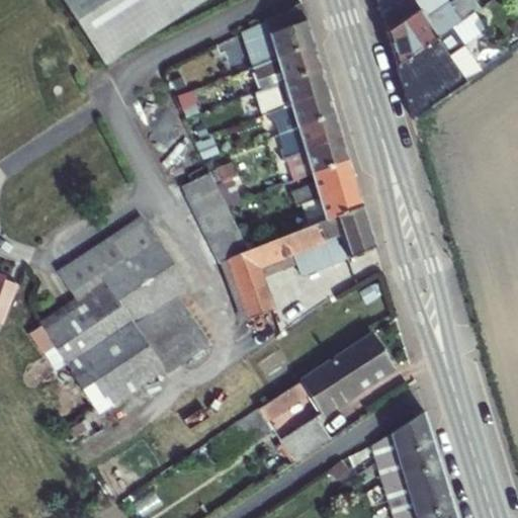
[(62,0),(104,65),(203,0),(62,0)]
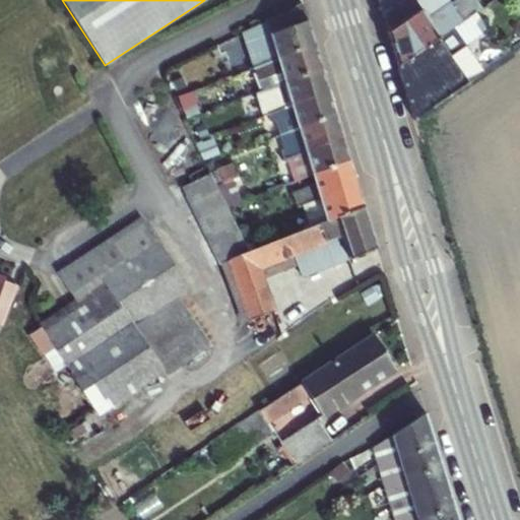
[(377,0),(396,66),(453,26),(461,21),(448,1),(446,2),(445,0),(377,0)]
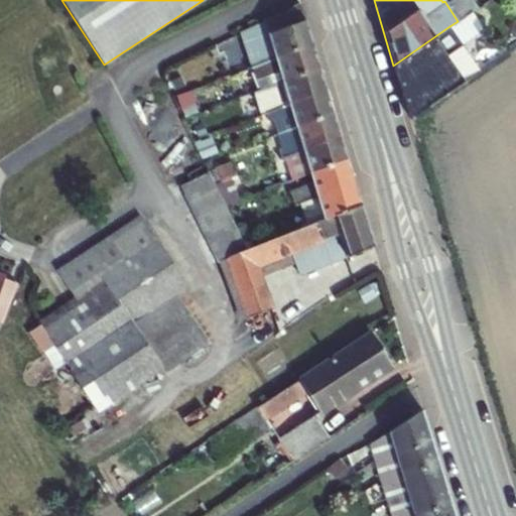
[(252,65),(311,44),(299,4),(242,32),(252,65)]
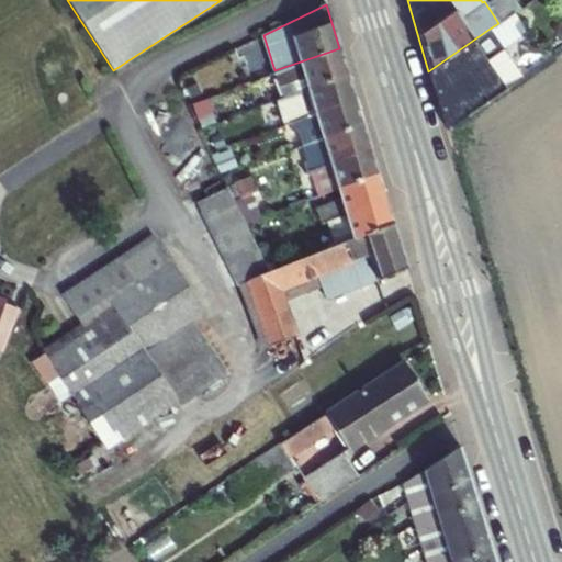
[(498,23),(490,29),(504,49),(529,33),(515,12),(498,23)]
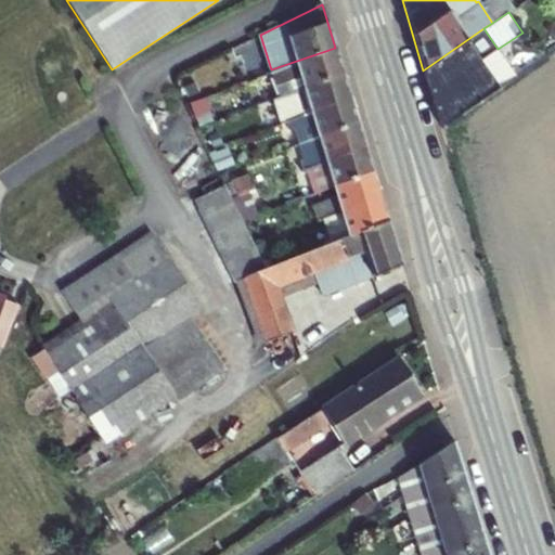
[(483,28),(423,71),(441,130),(512,82),(507,75),(494,84),(479,61),(498,49),(483,28)]
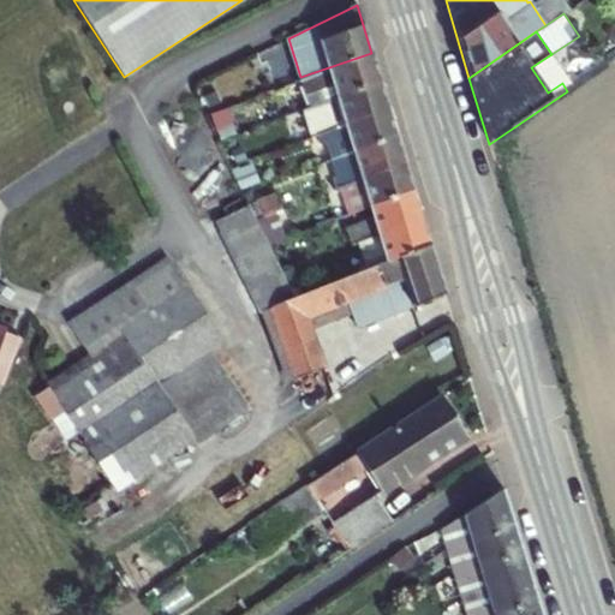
[(380,81),(371,53),(300,77),(306,93),(332,83),(335,96),(380,81)]
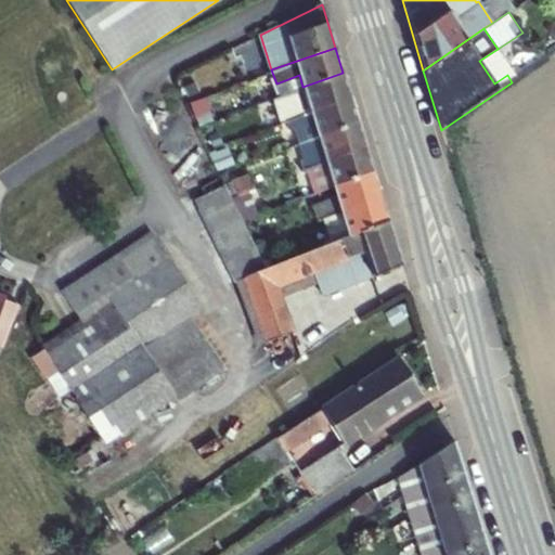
[(517,79),(498,49),(479,61),(494,84),(507,75),(512,82),(517,79)]
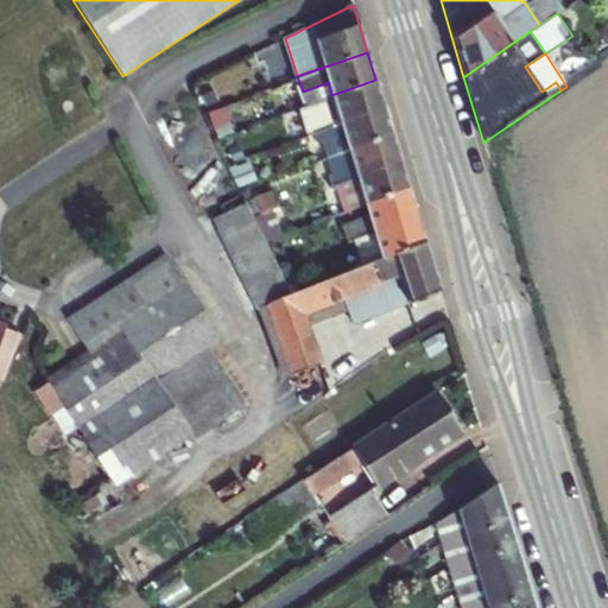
[(312,131),(382,106),(375,80),(331,95),(304,106),(298,107),(305,133),(312,131)]
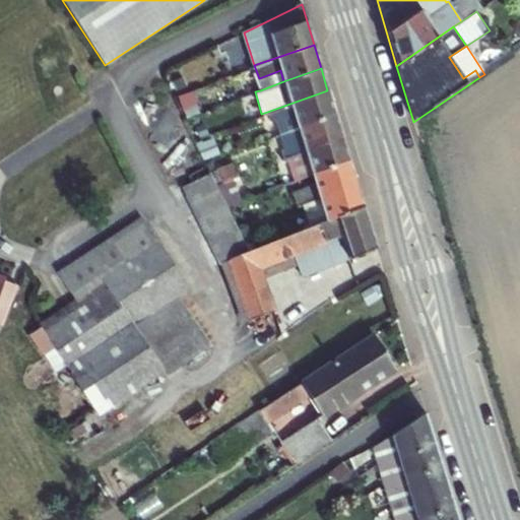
[(280,134),(334,114),(327,90),(267,112),(270,120),(276,118),(280,134)]
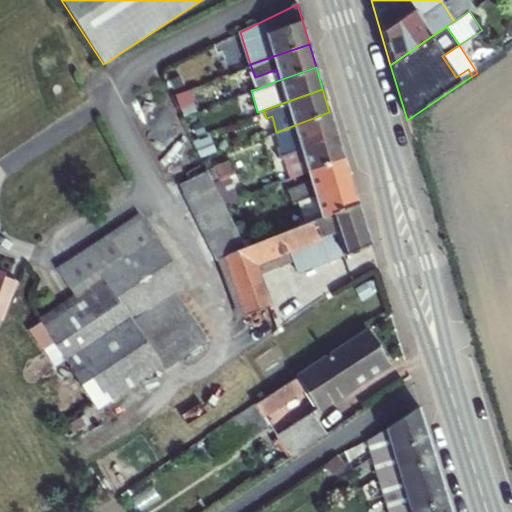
[(270,134),(276,156),(302,147),(336,135),(329,112),(276,132),(270,134)]
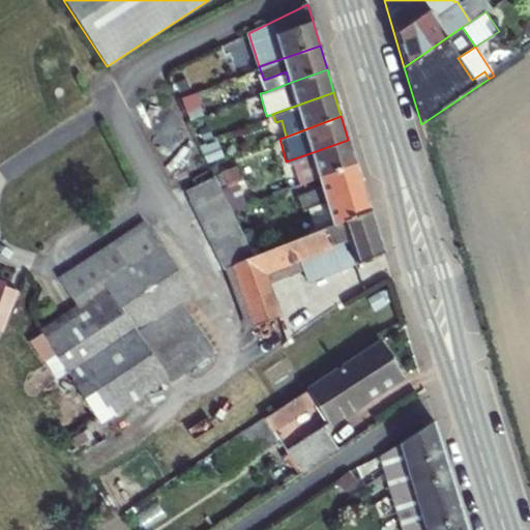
[(313,152),(286,162),(294,187),(317,178),(355,164),(348,140),(313,152)]
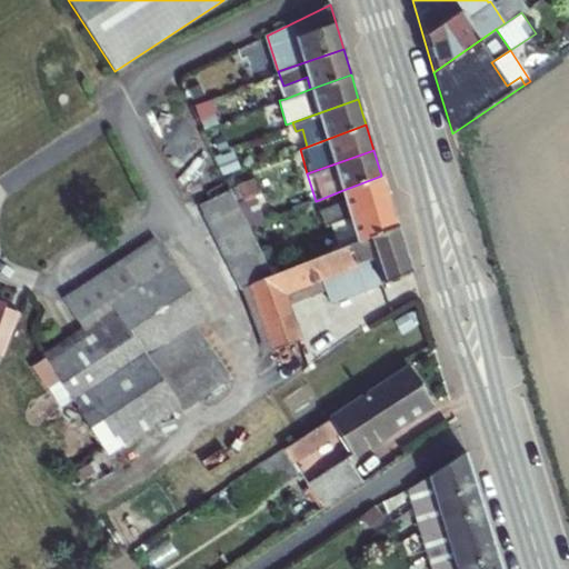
[(320,217),(322,226),(323,226),(389,199),(381,176),(340,191),(345,207),(320,217)]
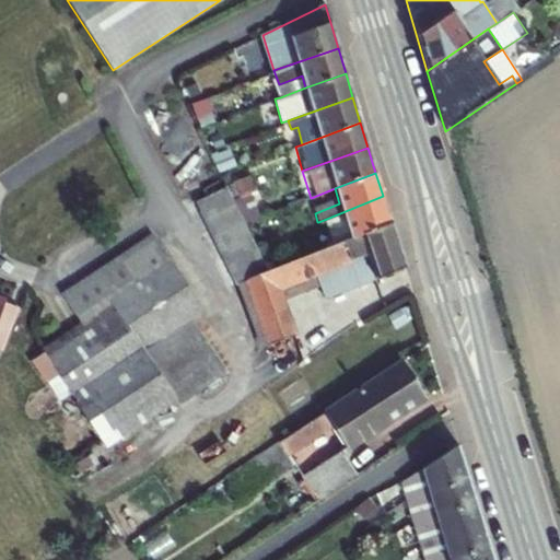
[(261,247),(231,195),(223,181),(187,200),(223,264),(261,247)]
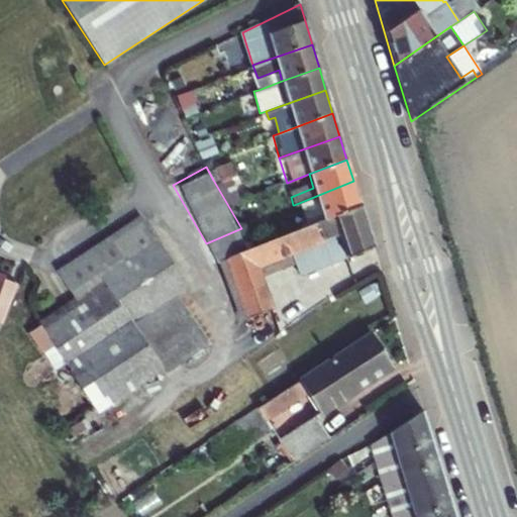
[(293,205),(300,229),(360,206),(353,181),(294,205),(293,205)]
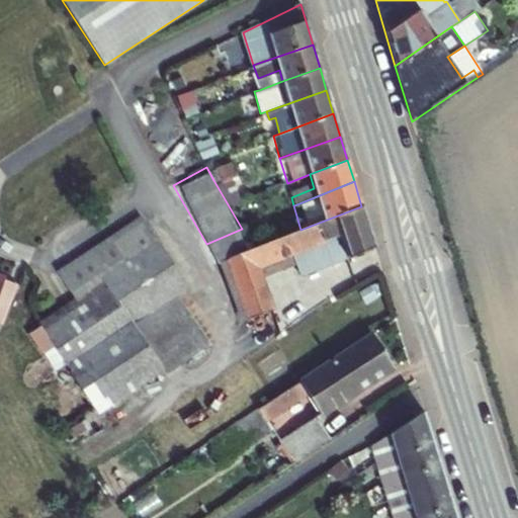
[(252,247),(249,248),(259,275),(296,261),(301,275),(374,248),(361,206),(300,230),(252,247)]
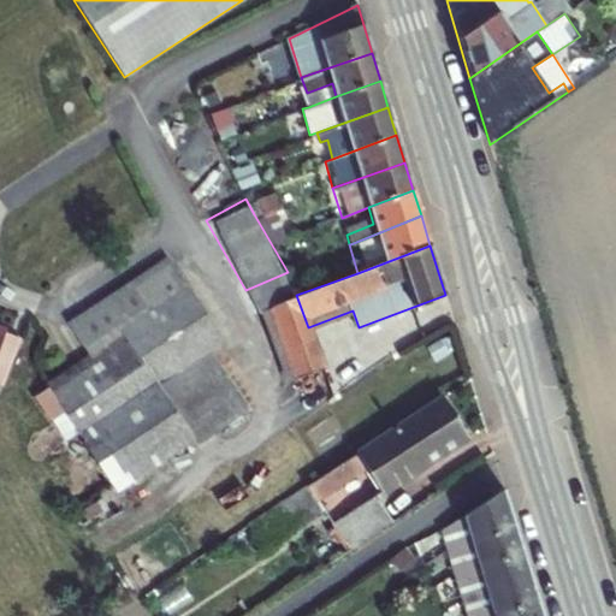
[(90,359),(47,386),(118,491),(213,427),(218,433),(249,413),(208,351),(223,342),(167,260),(69,325),(90,359)]
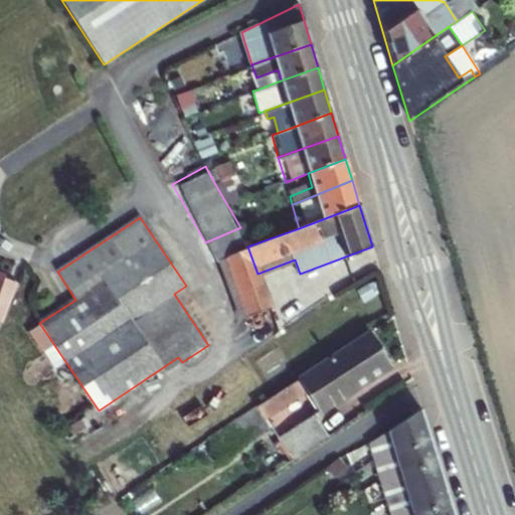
[(205,242),(213,258),(217,256),(240,318),(270,308),(258,274),(247,246),(250,245),(240,227),(205,242)]
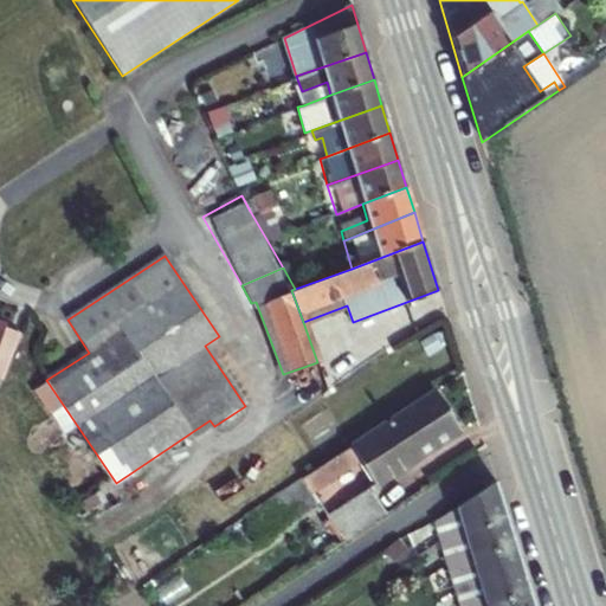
[(459,431),(436,392),(300,481),(309,496),(358,463),(375,489),(459,431)]
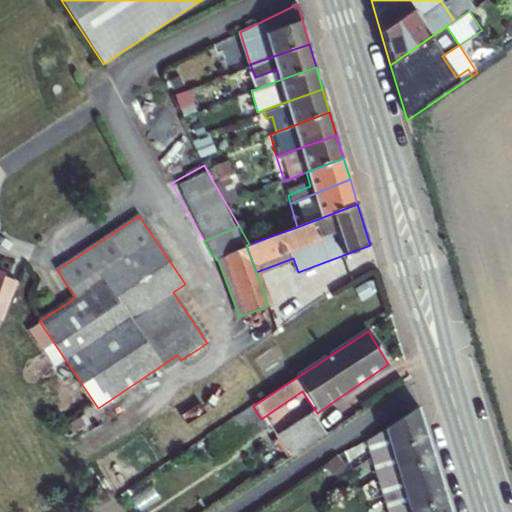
[(214,455),(264,423),(261,419),(253,406),(204,439),(214,455)]
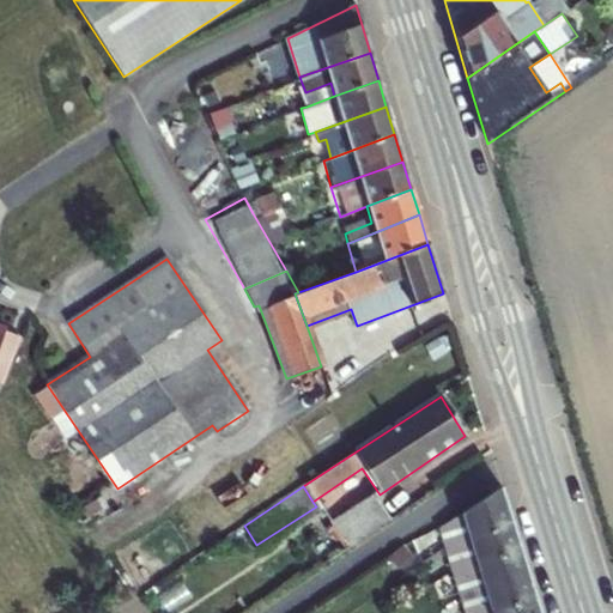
[(540,612),(503,490),(441,529),(465,612),(540,612)]
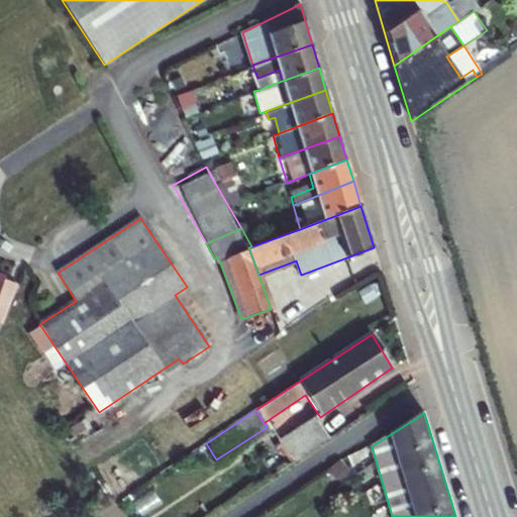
[(286,471),(331,440),(317,421),(274,449),(286,471)]
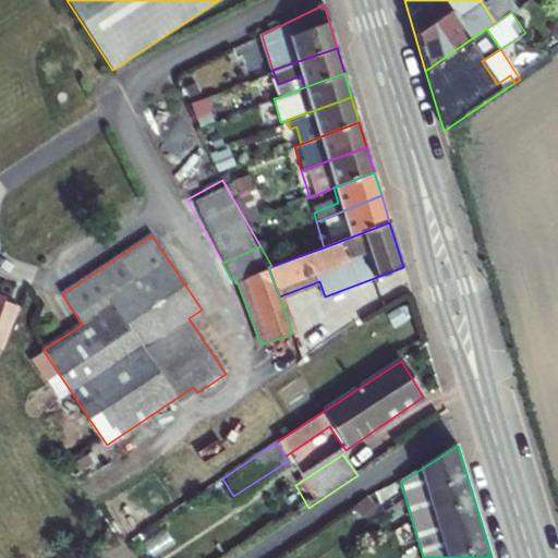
[(308,508),(295,485),(288,489),(302,511),(308,508)]
